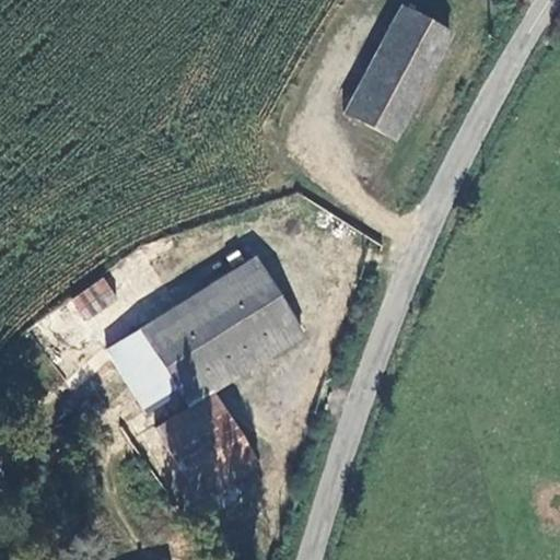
[(392,138),(448,34),(403,8),(345,114),(392,138)]
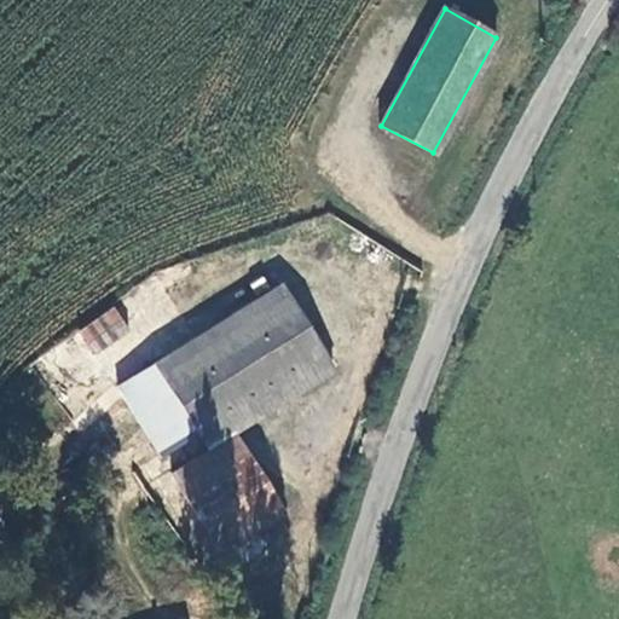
[(160,362),(195,427),(206,446),(232,432),(330,374),(283,288),(160,362)]
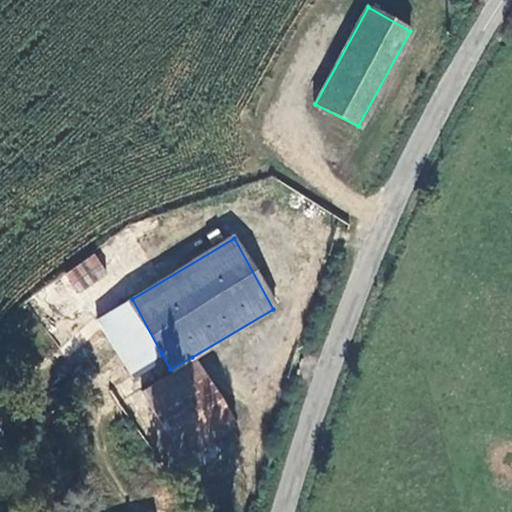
[(76,294),(108,273),(95,253),(63,274),(76,294)]
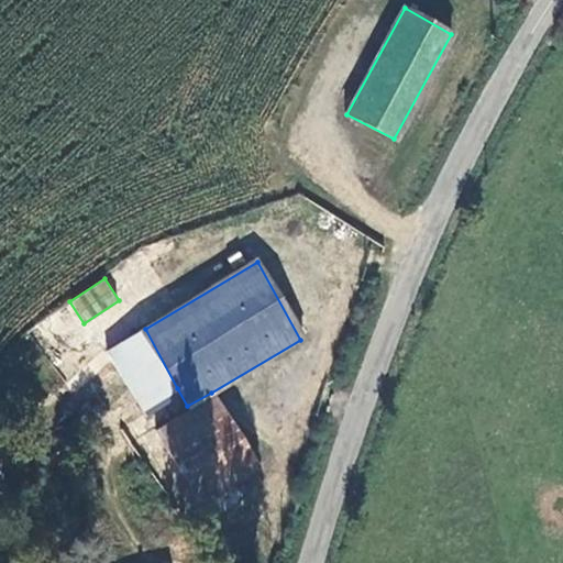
[(144,327),(106,349),(121,377),(133,399),(153,389),(157,399),(177,388),(145,329),(144,327)]
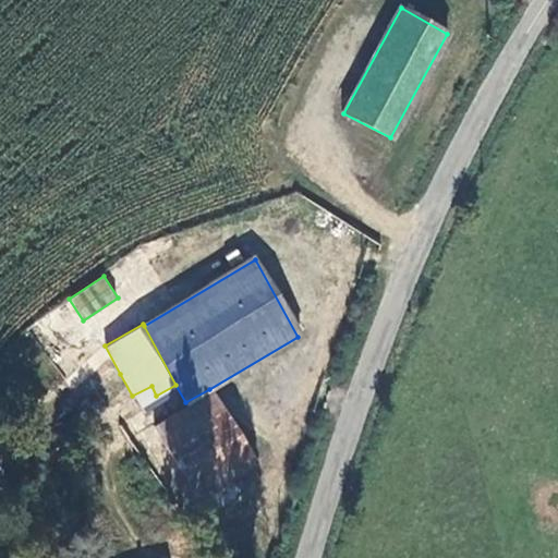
[(120,374),(105,346),(86,360),(102,387),(120,374)]
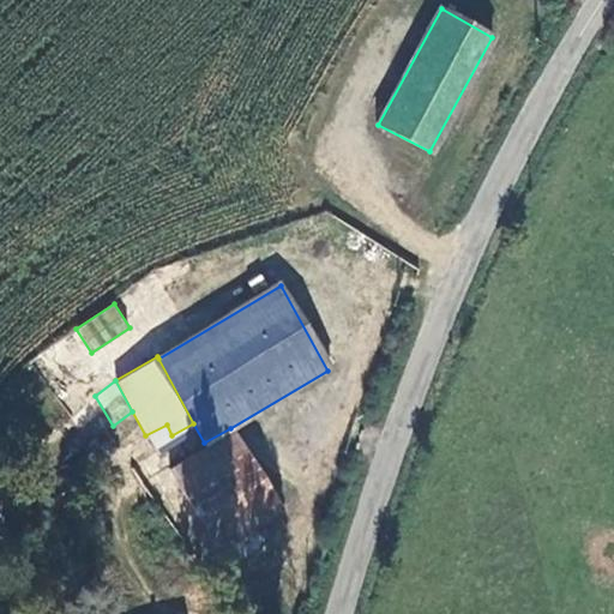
[(128,459),(126,462),(137,482),(169,463),(204,443),(193,423),(172,435),(128,459)]
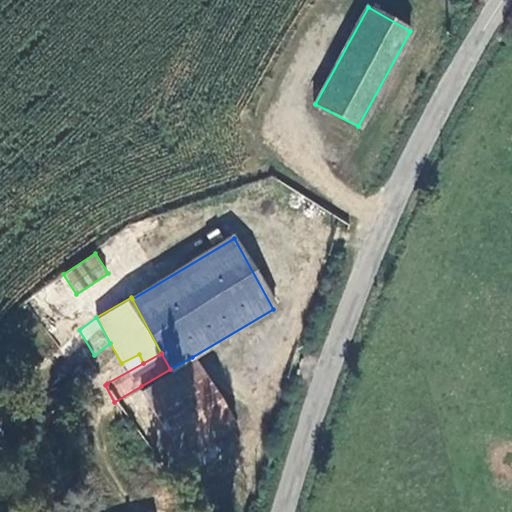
[(226,421),(192,357),(170,369),(141,386),(174,448),(226,421)]
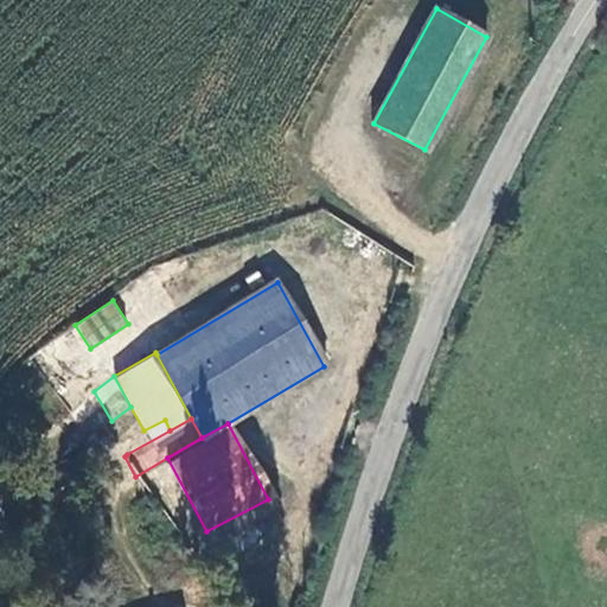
[(255,517),(224,536),(234,554),(266,535),(255,517)]
